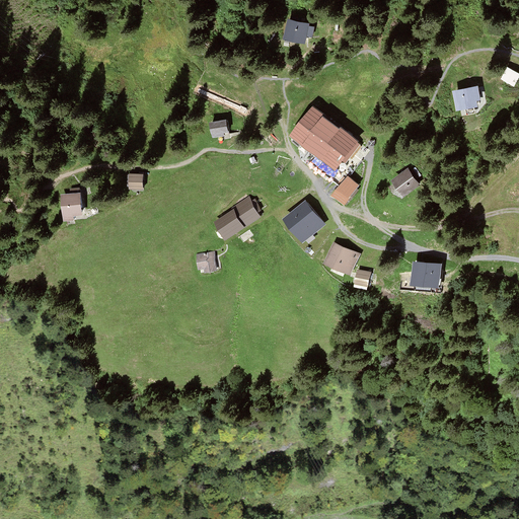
[(291,21),(288,38),(305,41),(306,34),(312,35),(314,27),(308,26),(308,24),(291,21)]
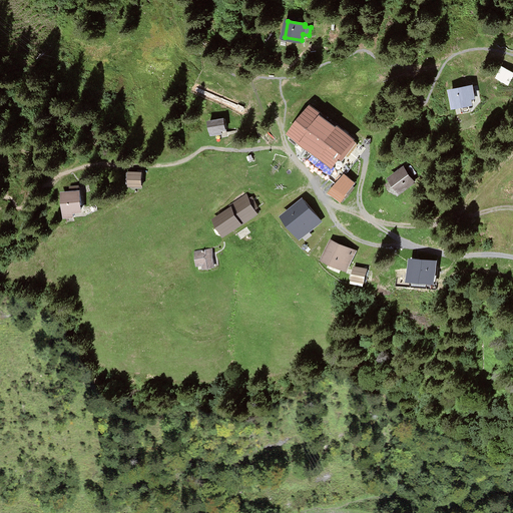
[(512,72),(503,67),(497,78),(508,84),(512,75),(512,72)]
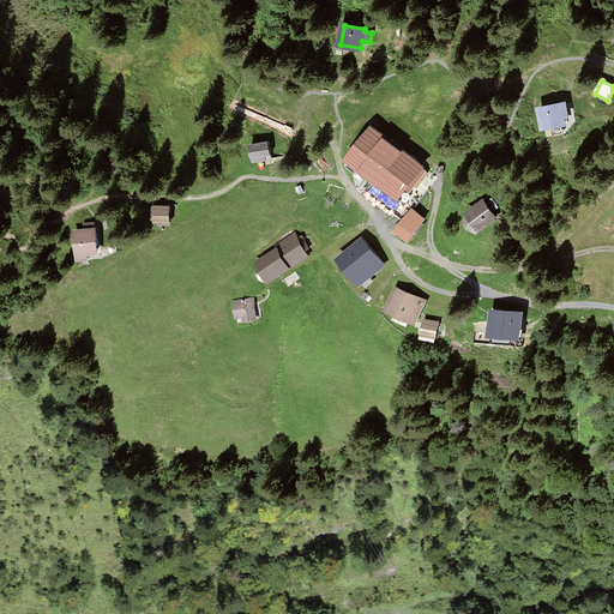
[(565,104),(540,109),(545,128),(565,124),(564,116),(567,115),(565,104)]
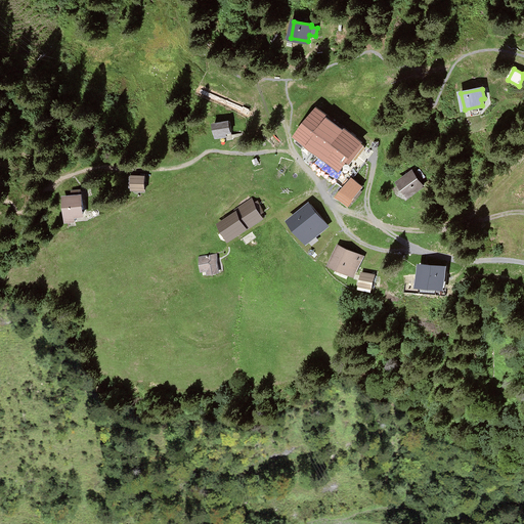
[(318,110),(298,135),(316,149),(308,159),(345,187),(351,179),(373,153),(318,110)]
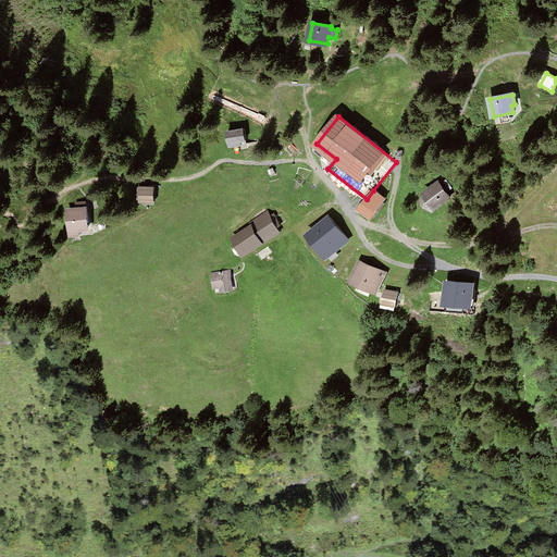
[(244,130),(226,132),(230,147),(234,146),(234,151),(247,148),(244,130)]
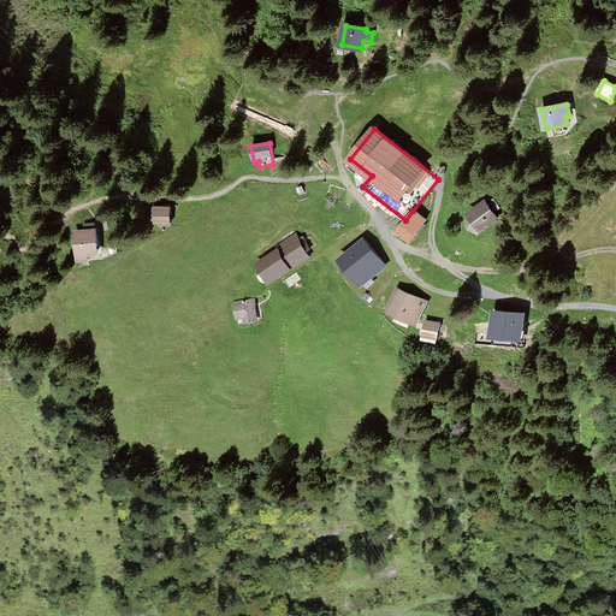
[(485,202),(471,214),(483,230),(497,219),(491,212),(495,209),(490,202),(486,205),(485,202)]
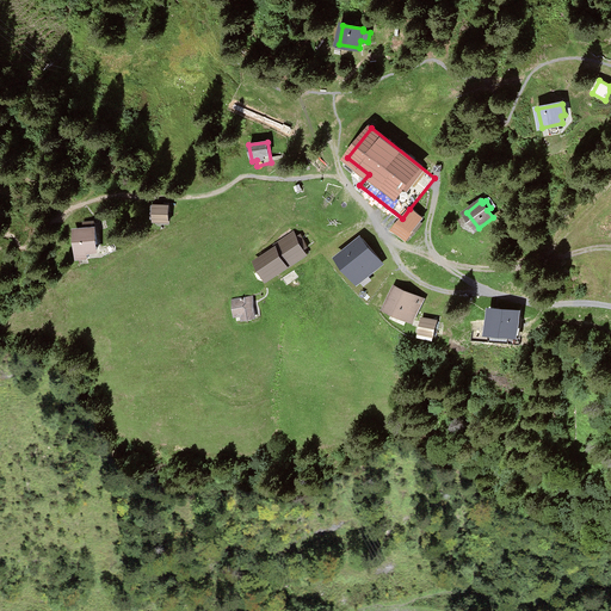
[(154,218),(154,222),(172,223),(172,204),(154,203),(154,205),(150,205),(150,218),(154,218)]
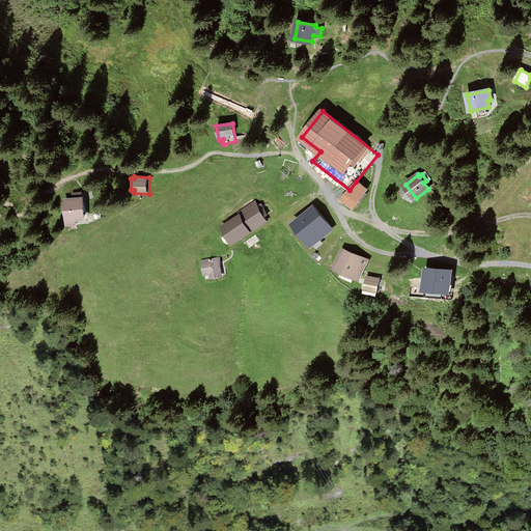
[(367,190),(356,182),(350,190),(342,200),(353,208),(367,190)]
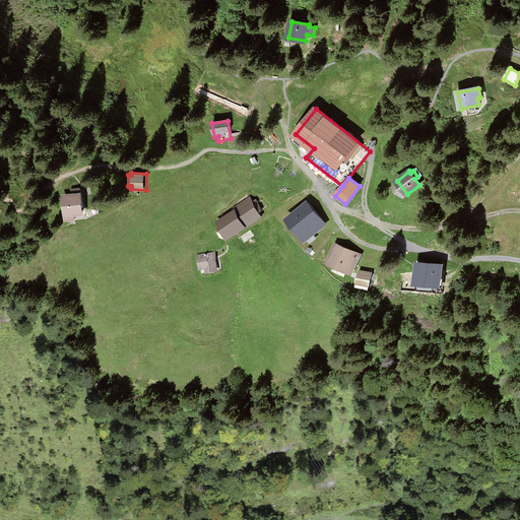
[(63,194),(65,220),(75,219),(75,216),(86,215),(83,192),(63,194)]
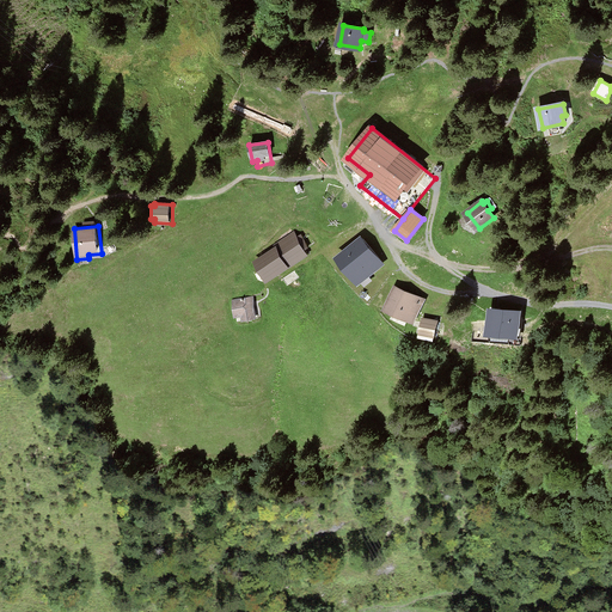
[(277,250),(257,263),(259,268),(254,271),(258,279),(265,275),(268,280),(307,255),(305,250),(308,248),(300,236),(295,238),(292,233),(274,245),(277,250)]
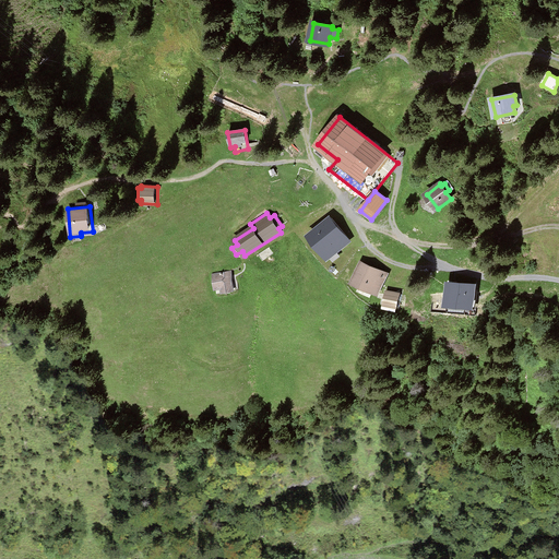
[(331,218),(310,236),(328,257),(348,240),(331,218)]
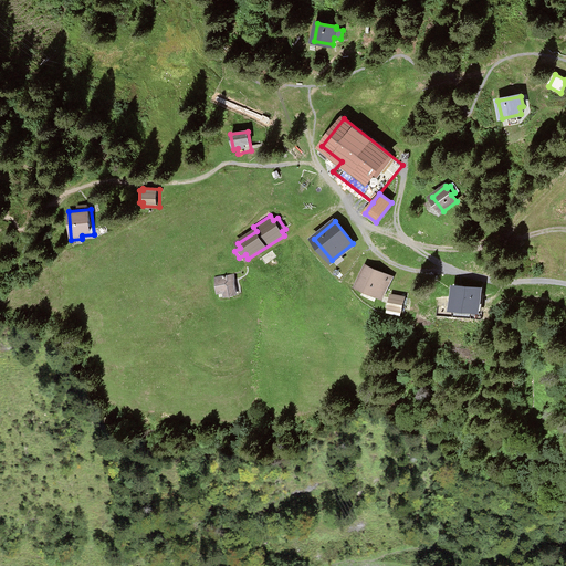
[(366,266),(357,286),(383,297),(391,278),(366,266)]
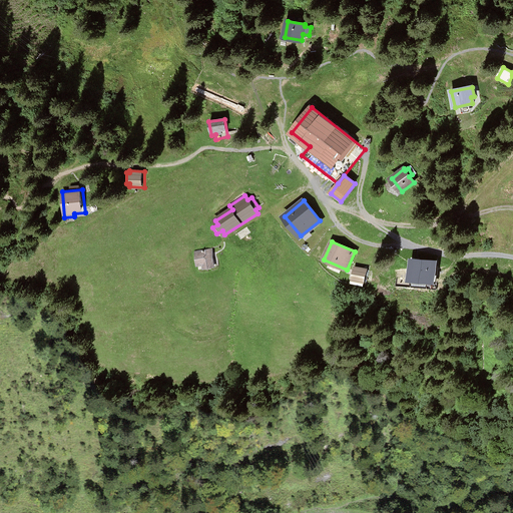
[(194,251),(197,269),(213,267),(210,249),(194,251)]
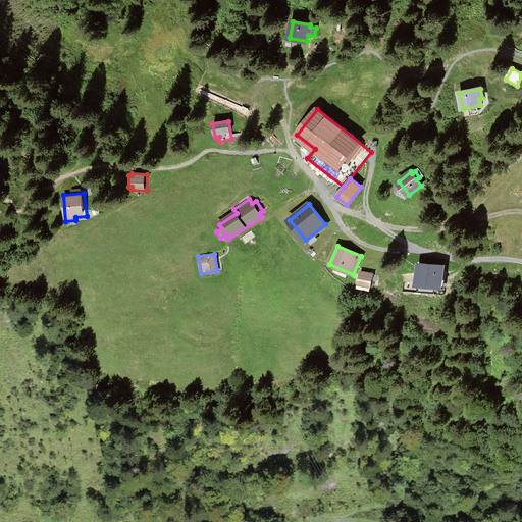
[(418,282),(441,284),(444,267),(424,265),(420,265),(418,282)]
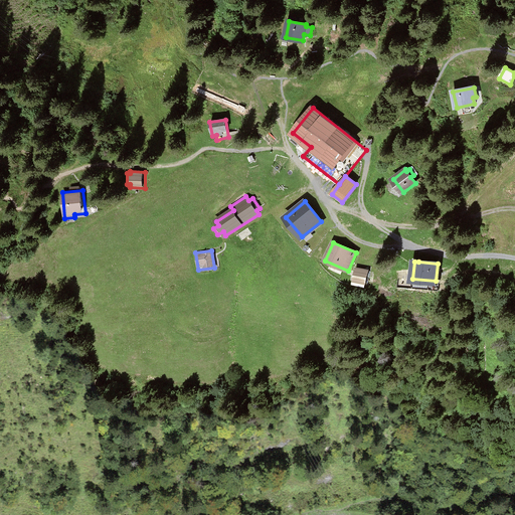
[(367,271),(356,269),(353,285),(364,287),(367,271)]
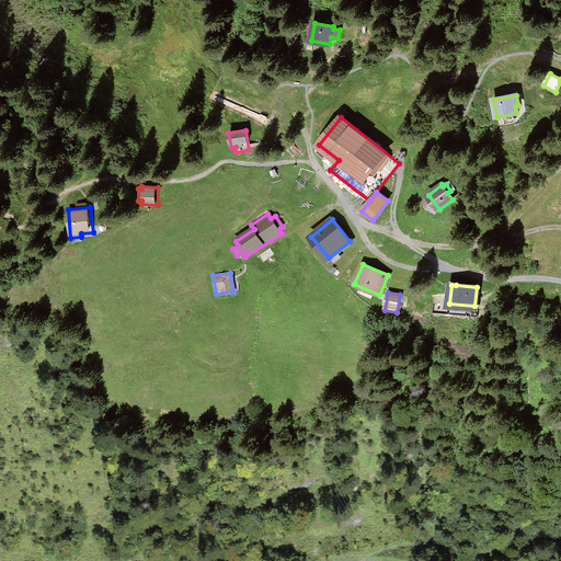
All buildings are outlined.
